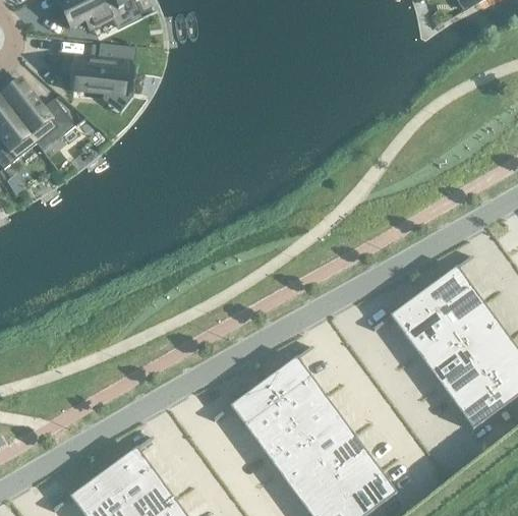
[(60,0),(73,26),(88,19),(92,25),(114,15),(119,27),(145,15),(137,0),(60,0)]
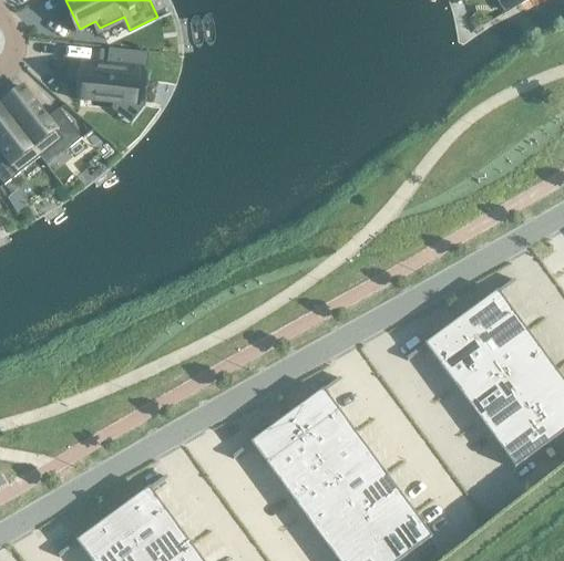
[(108,63),(84,60),(80,93),(135,102),(140,68),(147,69),(150,53),(110,48),(108,63)]
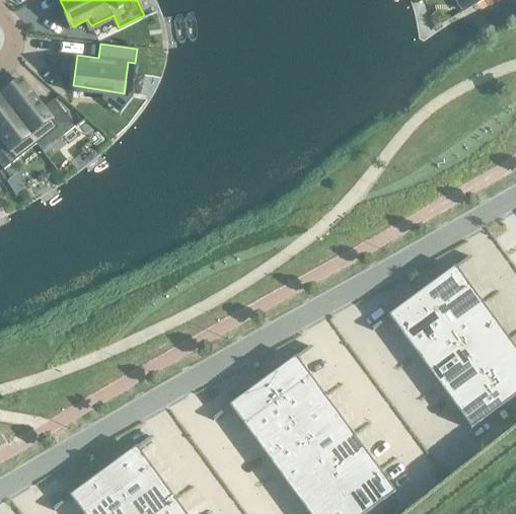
[(33,133),(55,116),(23,74),(1,91),(33,133)]
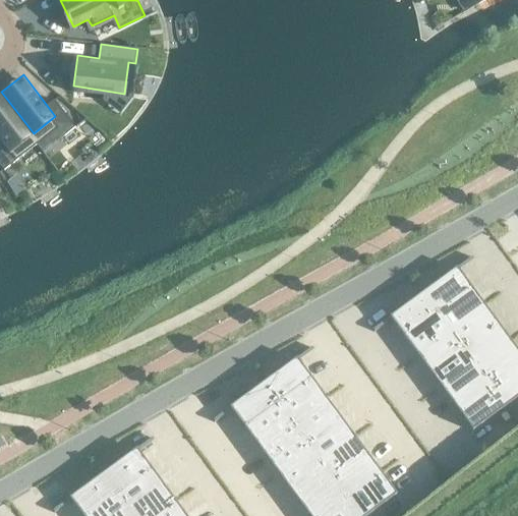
[(0,135),(11,151),(34,133),(1,92),(0,92),(0,135)]
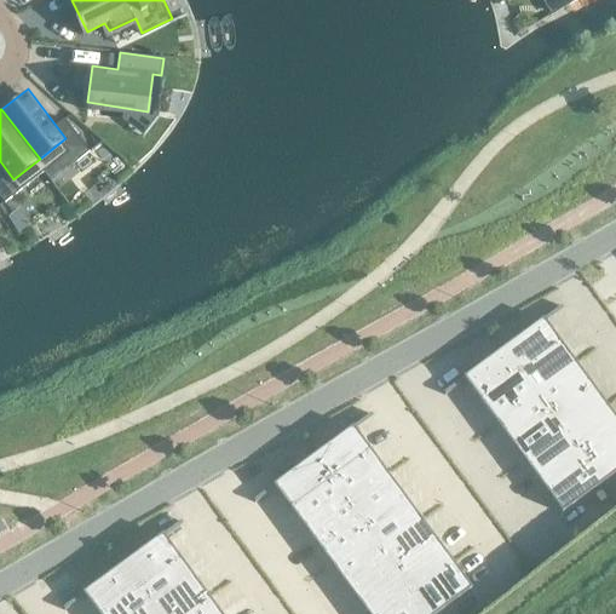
[(465,373),(445,388),(448,390),(467,377),(564,509),(615,469),(615,411),(547,317),(566,304),(564,300),(545,315),(465,373)]
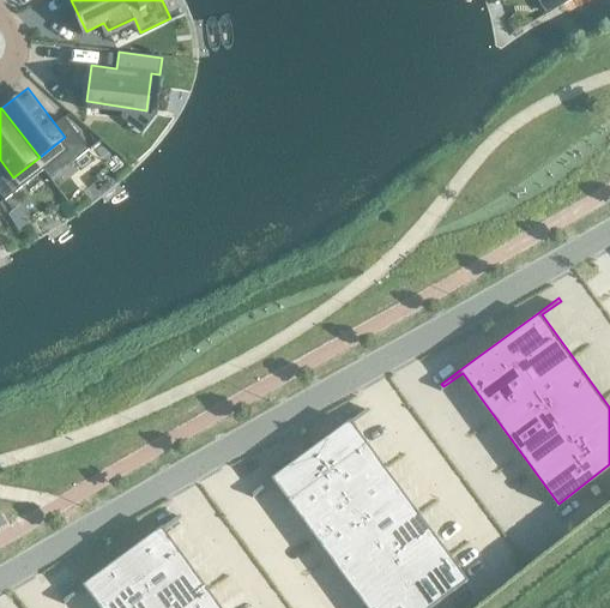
[(272,476),(253,491),(255,493),(275,480),(368,607),(428,607),(469,578),(354,421),(372,407),(369,404),(351,417),(272,476)]
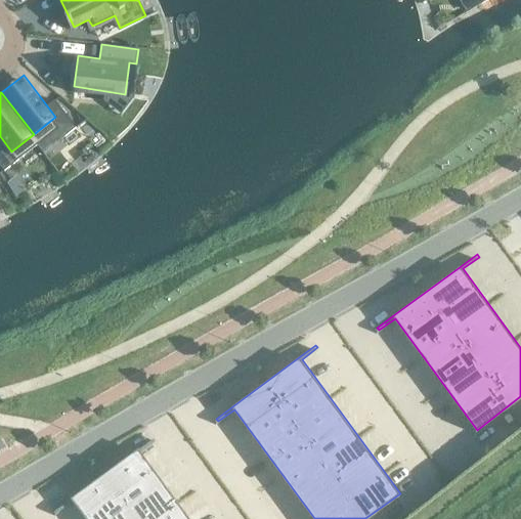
[(1,430),(5,451),(22,447),(17,427),(1,430)]
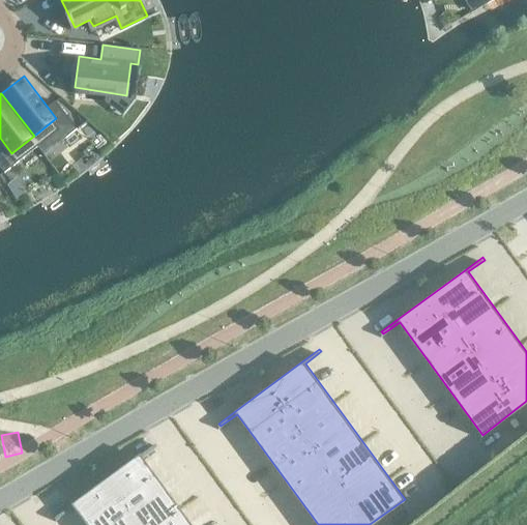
[(72,503),(56,515),(58,518),(74,505),(88,524),(194,524),(143,456),(158,443),(156,441),(141,453),(72,503)]
